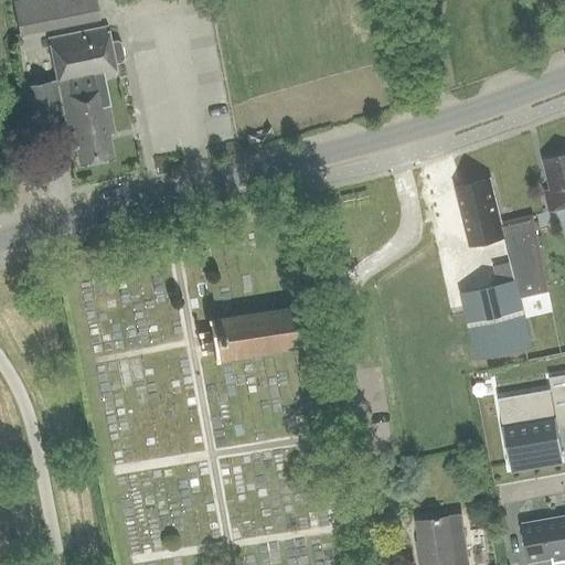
[(98,19),(94,0),(24,0),(14,2),(21,34),(98,19)]
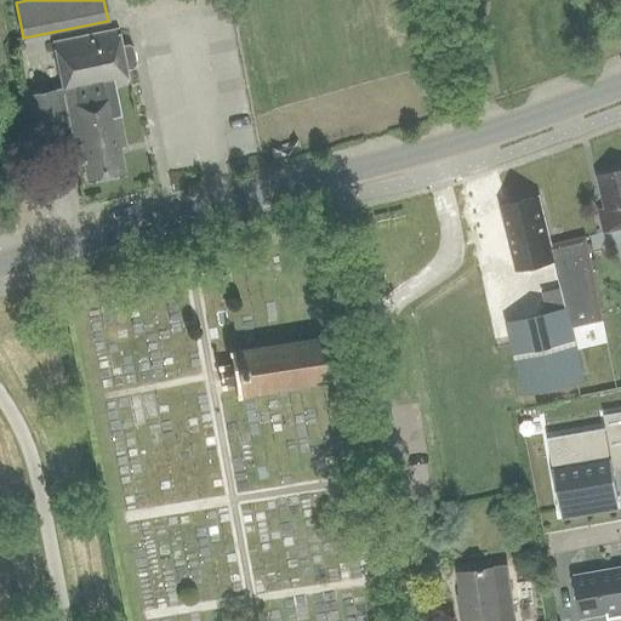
[(129,85),(125,70),(132,69),(136,64),(132,47),(129,45),(121,46),(118,29),(52,43),(52,44),(53,44),(62,87),(23,96),(32,138),(62,132),(64,144),(72,143),(75,164),(83,163),(86,182),(124,175),(119,148),(125,147),(119,117),(120,117),(115,87),(129,85)]
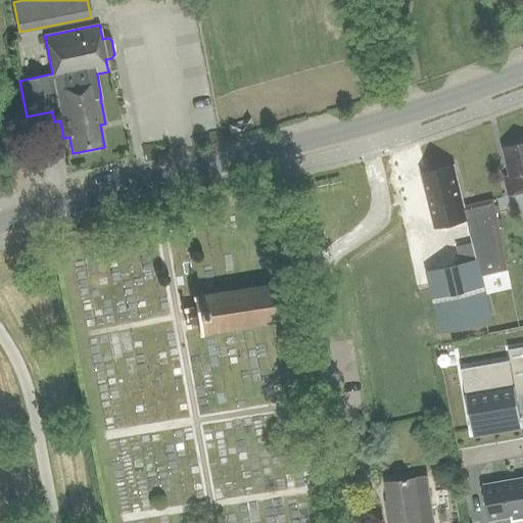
[(509,196),(522,191),(522,143),(503,148),(510,176),(504,177),(509,196)]
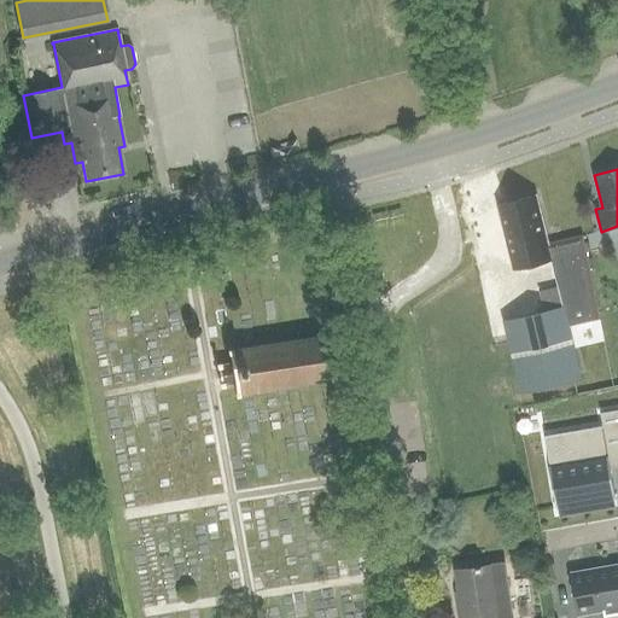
[(548,245),(536,196),(497,205),(513,269),(551,261),(563,307),(503,321),(522,394),(581,379),(569,326),(599,319),(582,237),(548,245)]
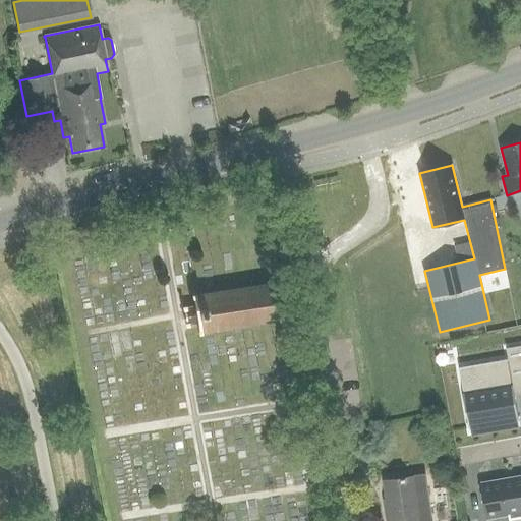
[(197,334),(275,321),(269,282),(191,295),(193,305),(182,307),(185,326),(196,324),(197,334)]
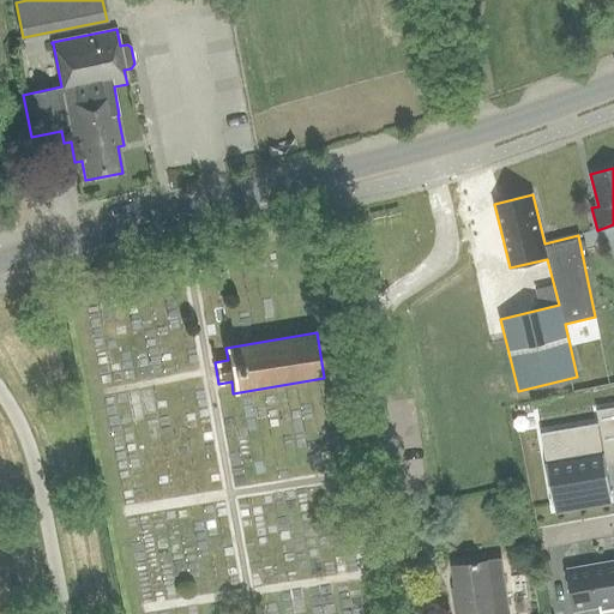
[(545,457),(553,506),(612,495),(606,463),(613,461),(613,407),(596,410),(599,423),(570,428),(573,452),(545,457)]
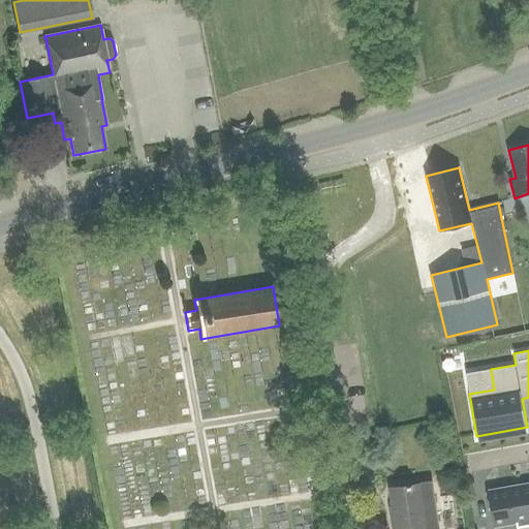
[(324,460),(312,462),(316,485),(329,483),(324,460)]
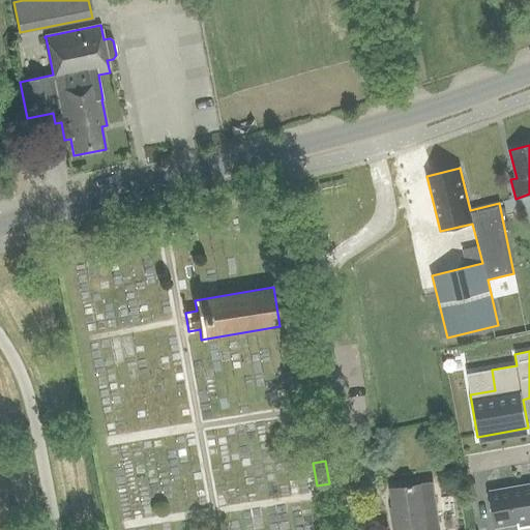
[(428,529),(421,483),(390,489),(394,516),(392,517),(393,529),(428,529)]
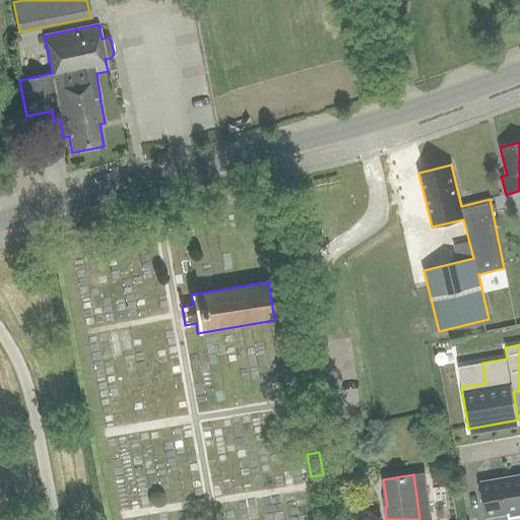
[(519,474),(501,478),(507,515),(508,519),(519,517),(519,474)]
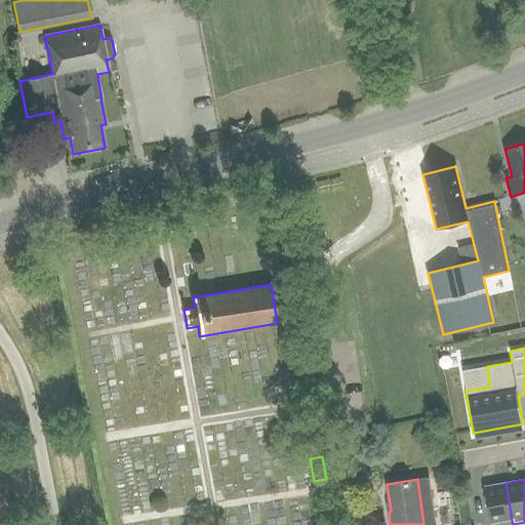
[(490,523),(512,520),(506,483),(484,487),(490,523)]
